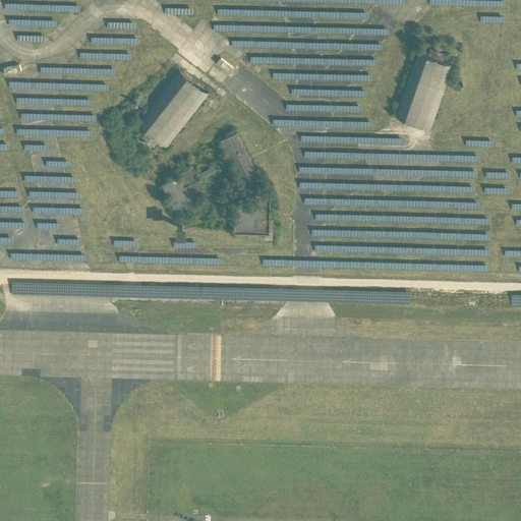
[(427,54),(416,51),(395,115),(431,127),(454,63),(443,59),(446,52),(430,47),(427,54)]
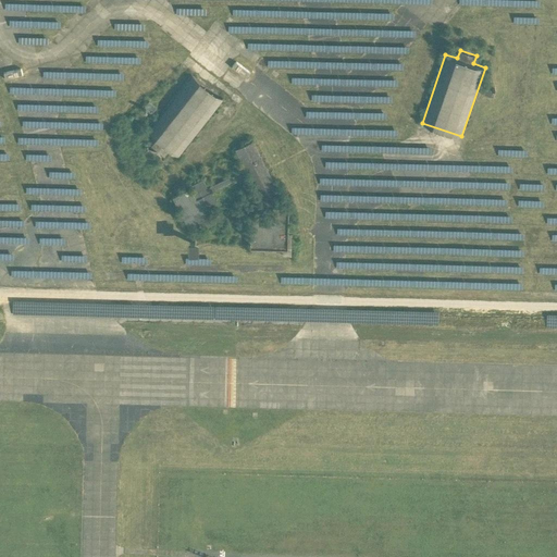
[(236,60),(232,65),(246,77),(250,72),(236,60)]
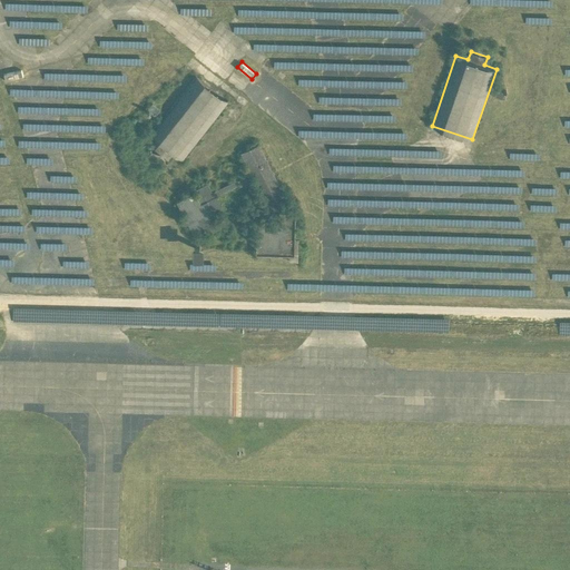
[(3,74),(6,80),(23,76),(22,69),(3,74)]
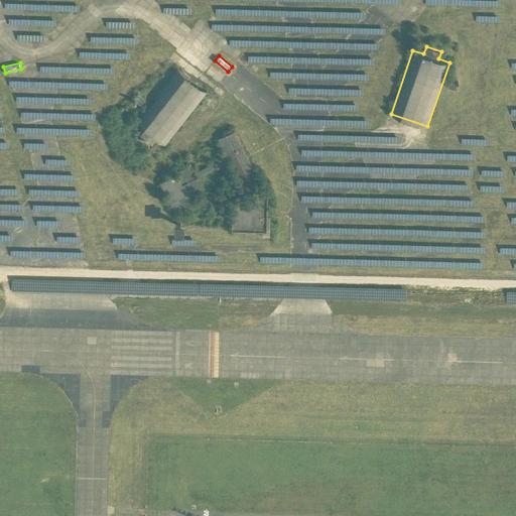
[(177,68),(136,121),(145,128),(140,134),(152,144),(157,138),(166,145),(208,92),(177,68)]
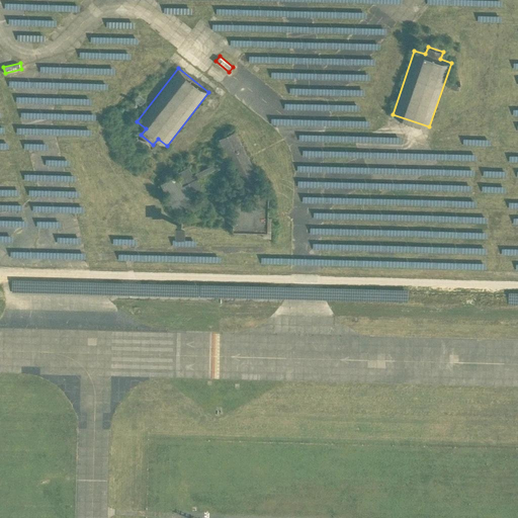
[(457,82),(452,81),(450,87),(458,90),(460,83),(459,83),(459,82),(457,81),(457,82)]
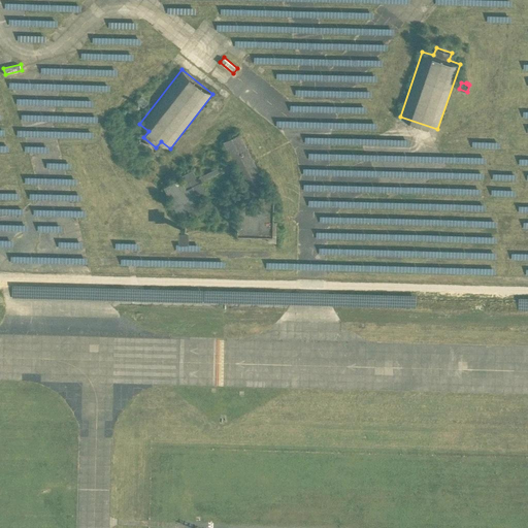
[(147,101),(141,96),(137,101),(137,102),(137,103),(138,104),(139,103),(143,106),(147,101)]
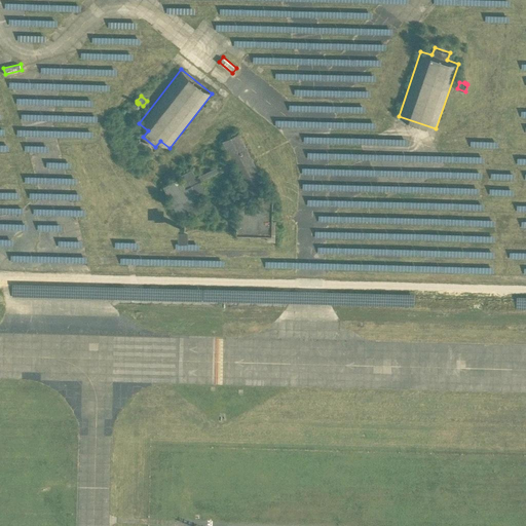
[(265,185),(238,133),(223,140),(232,159),(198,176),(200,180),(234,162),(250,192),(265,185)]
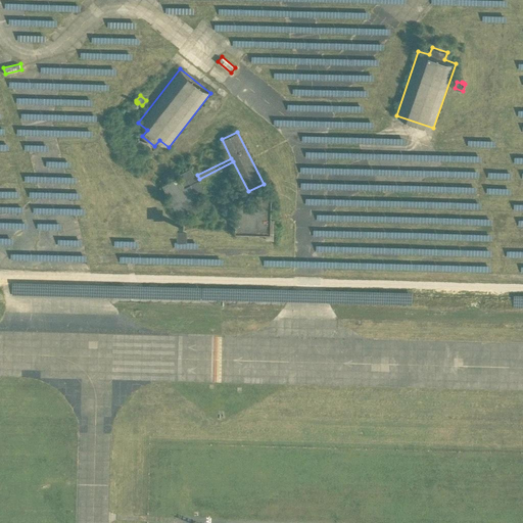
[(256,201),(236,201),(235,232),(265,233),(265,239),(272,239),(272,232),(270,232),(271,193),(256,193),(256,201)]
